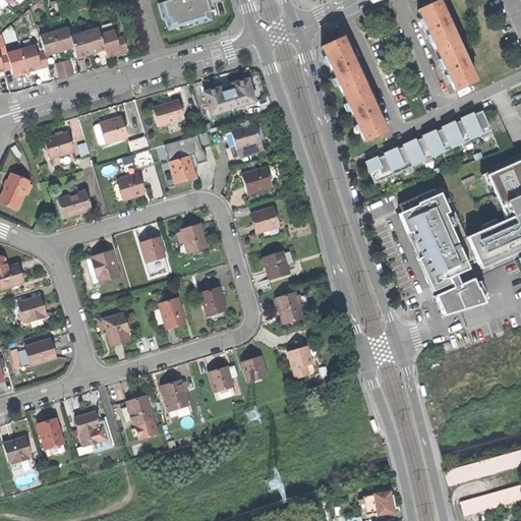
[(168,0),(169,2),(158,5),(163,21),(165,20),(168,30),(190,23),(190,26),(208,21),(206,14),(209,13),(205,0),(168,0)]
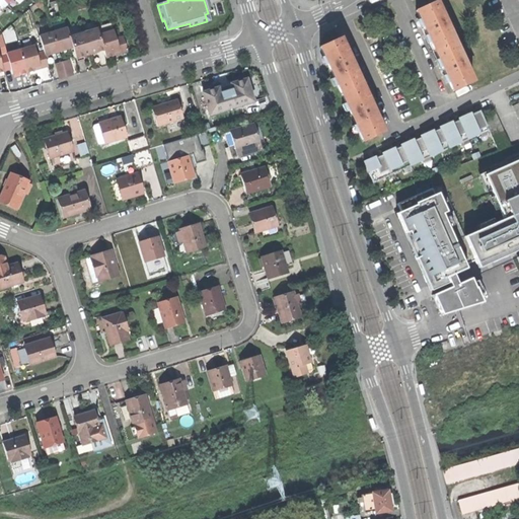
[(426,33),(433,50),(453,42),(445,23),(435,1),(416,9),(424,27),(422,28),(425,34),(426,33)]
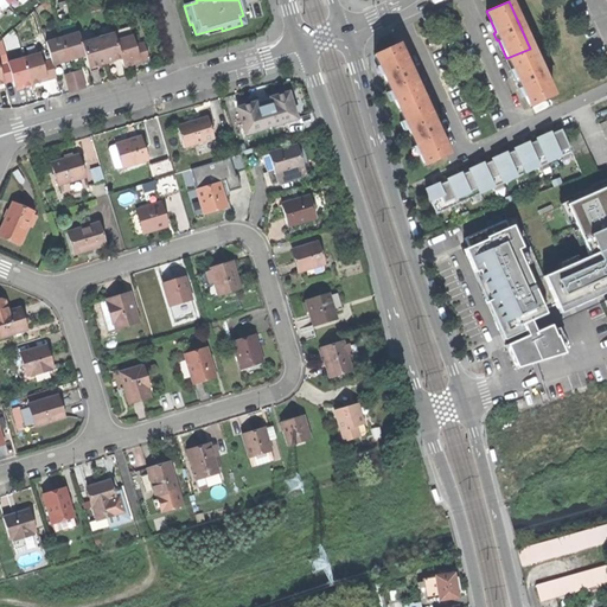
[(61,31),(63,38),(77,34),(75,26),(61,31)]
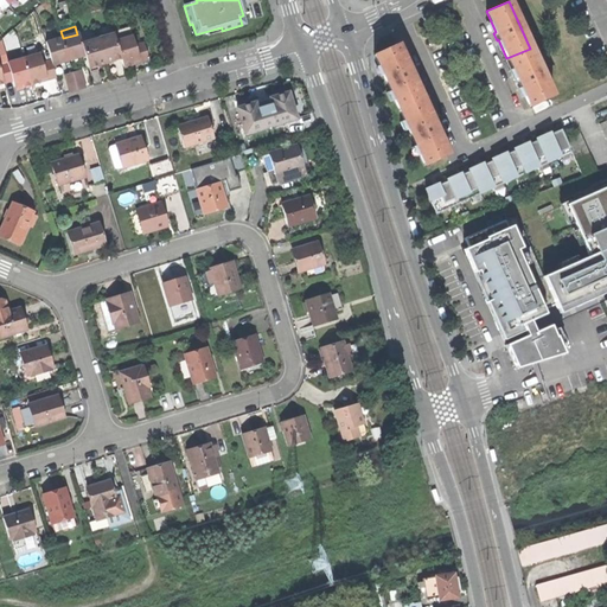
[(77,34),(63,38),(70,62),(78,59),(85,57),(82,44),(78,33),(77,34)]
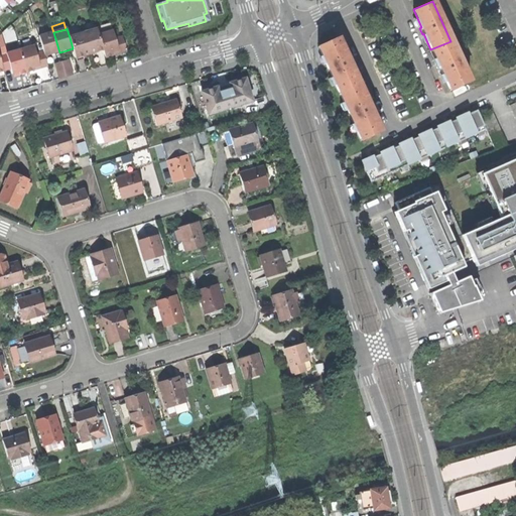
[(99,35),(97,29),(84,33),(90,55),(97,53),(104,51),(99,35)]
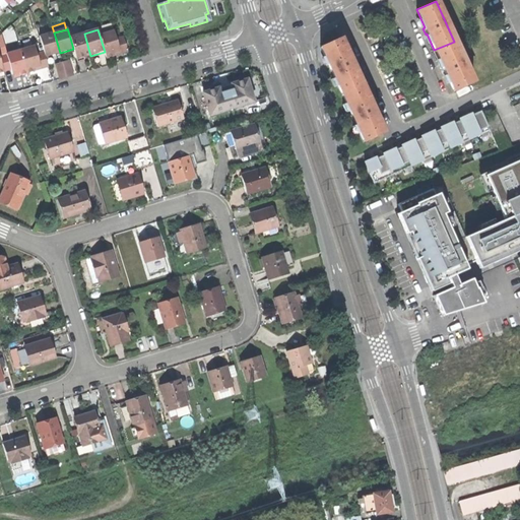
[(114,30),(100,36),(105,52),(107,59),(115,57),(114,53),(117,52),(120,51),(121,55),(128,53),(124,37),(116,39),(114,30)]
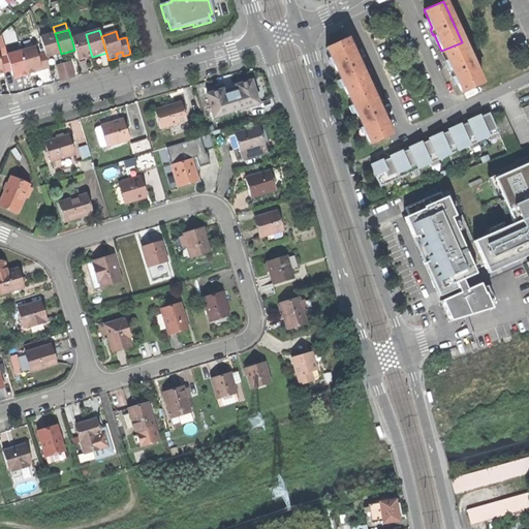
[(40,37),(45,53),(47,58),(55,56),(61,54),(55,33),(40,37)]
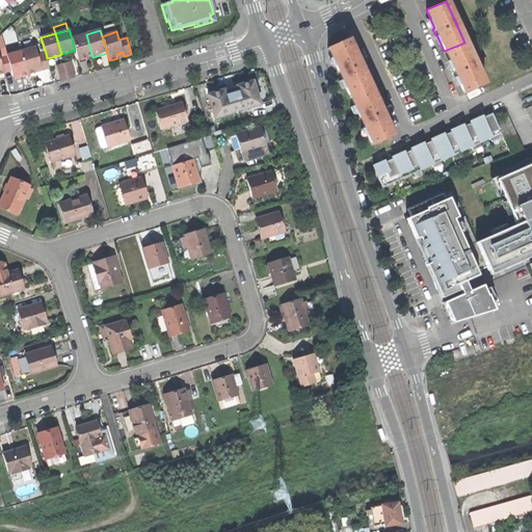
[(86,59),(92,57),(86,34),(72,38),(75,50),(78,61),(86,59)]
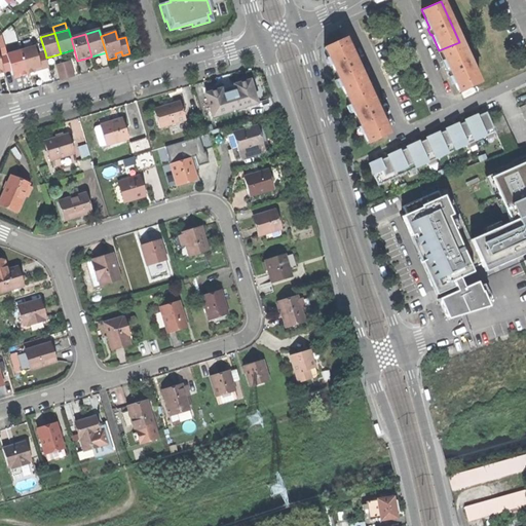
[(325,47),(345,96),(366,87),(354,62),(345,39),(325,47)]
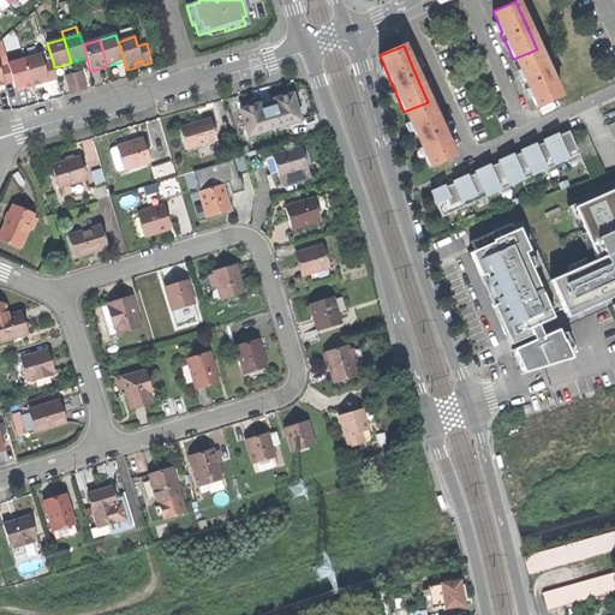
[(526,87),(535,107),(559,97),(547,72),(537,49),(513,59),(523,79),(520,79),(524,88),(526,87)]
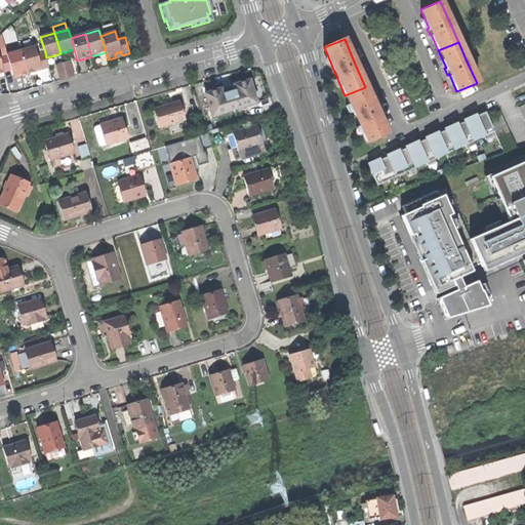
[(35,47),(22,51),(29,75),(36,73),(34,69),(38,68),(41,67),(42,71),(50,69),(46,57),(45,52),(38,55),(35,47)]
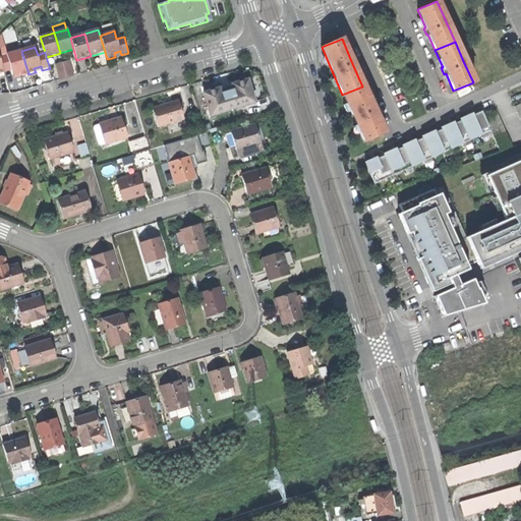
[(21,51),(0,57),(4,72),(11,70),(13,75),(16,74),(19,73),(20,76),(29,74),(21,51)]
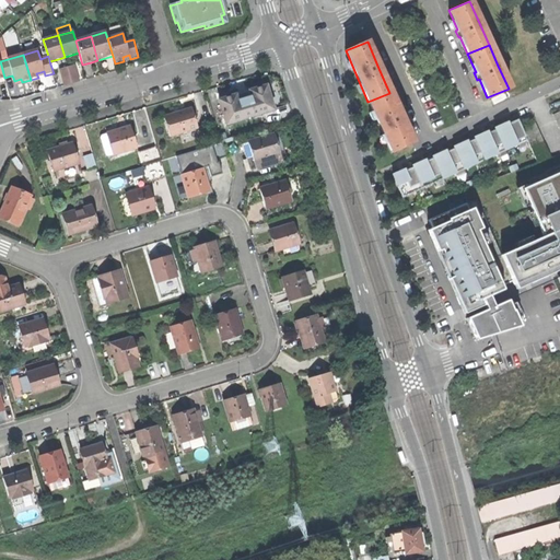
[(68,68),(72,84),(80,82),(76,66),(68,68)]
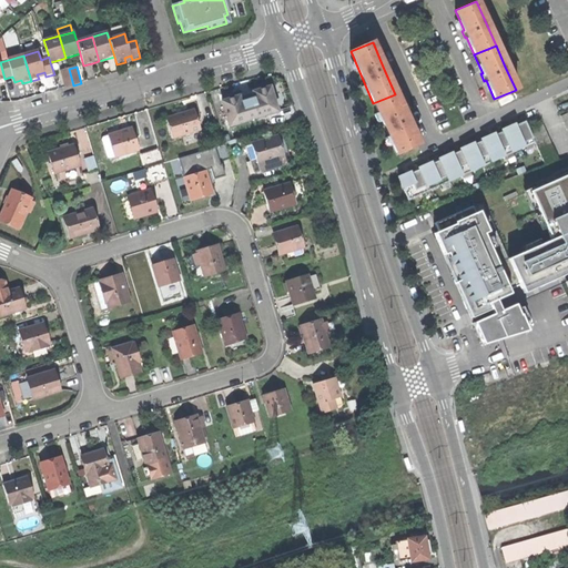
[(66,88),(73,85),(69,69),(61,71),(66,88)]
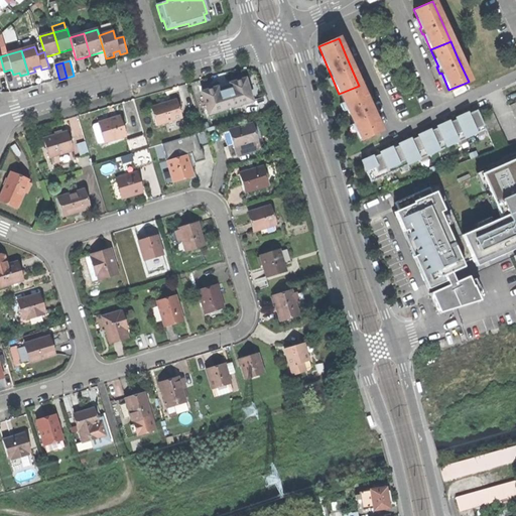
[(218,87),(203,92),(209,114),(253,101),(246,79),(232,83),(233,88),(226,90),(220,91),(218,87)]
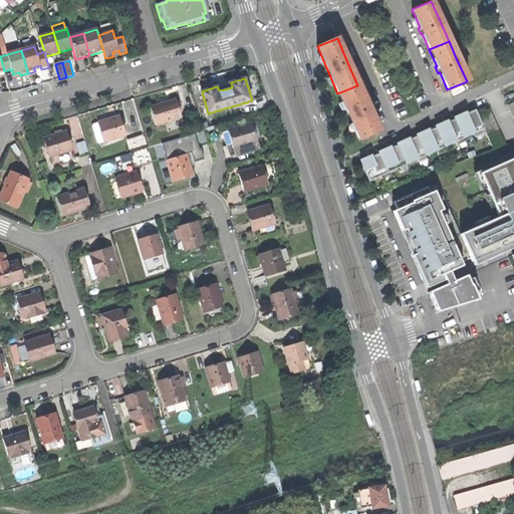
[(337,93),(357,141),(377,133),(366,105),(357,85),(337,93)]
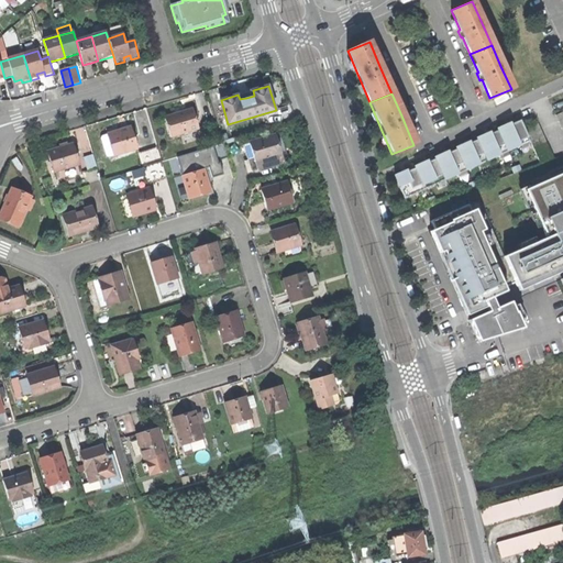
[(172,136),(199,128),(192,108),(179,112),(165,117),(172,136)]
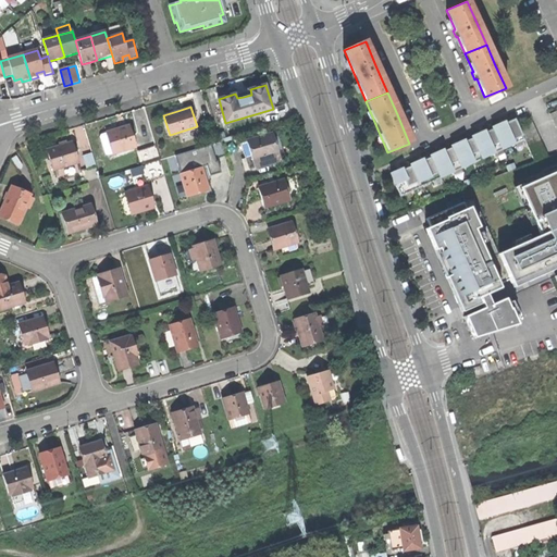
[(403,196),(525,141),(516,121),(393,175),(403,196)]
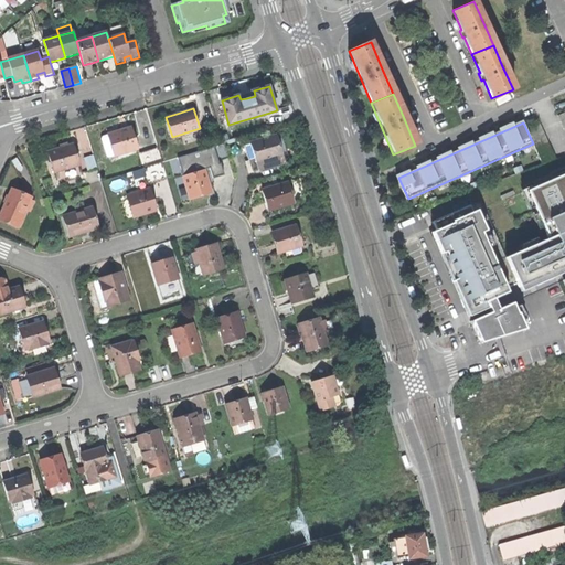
[(557,158),(542,123),(528,129),(543,163),(557,158)]
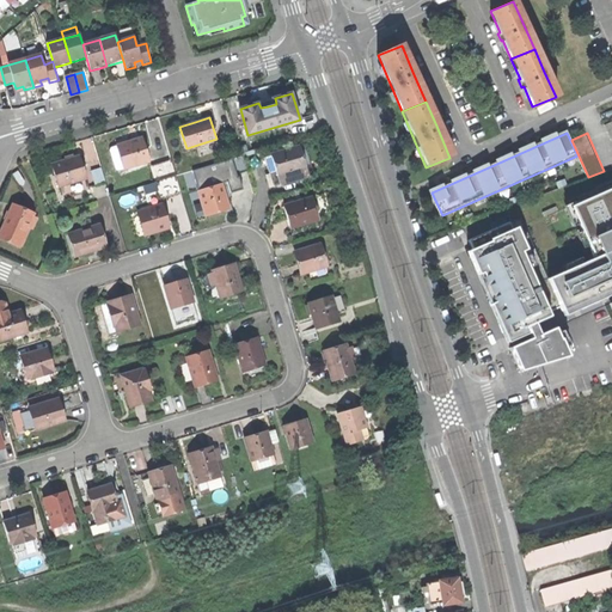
[(132,141),(116,146),(115,148),(121,167),(123,170),(152,160),(144,138),(132,141)]
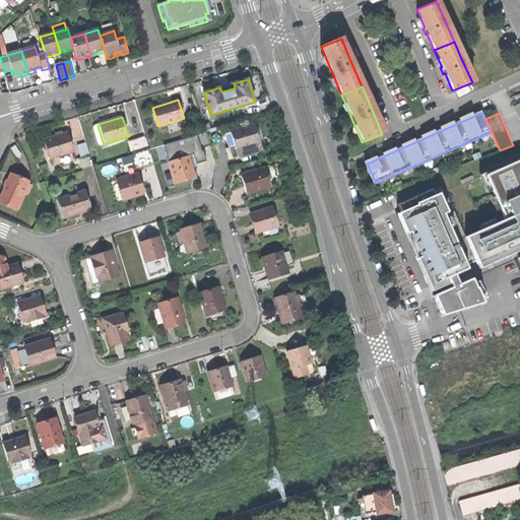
[(256,124),(233,131),(235,141),(238,150),(261,143),(256,124)]
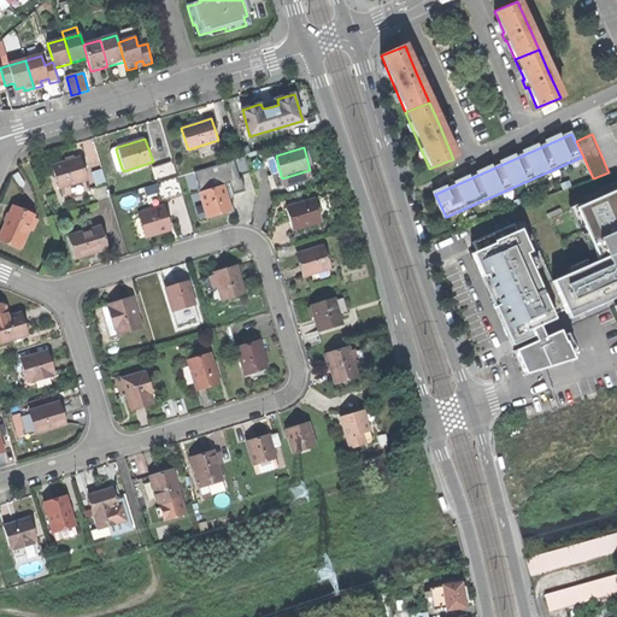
[(69,162),(53,166),(59,189),(88,180),(81,158),(69,162)]
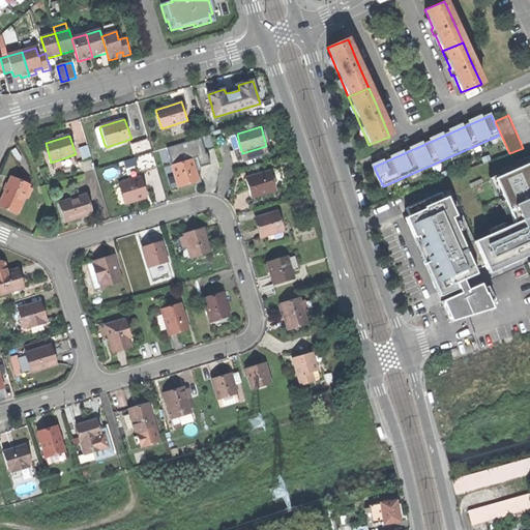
[(149,138),(131,144),(136,157),(153,152),(149,138)]
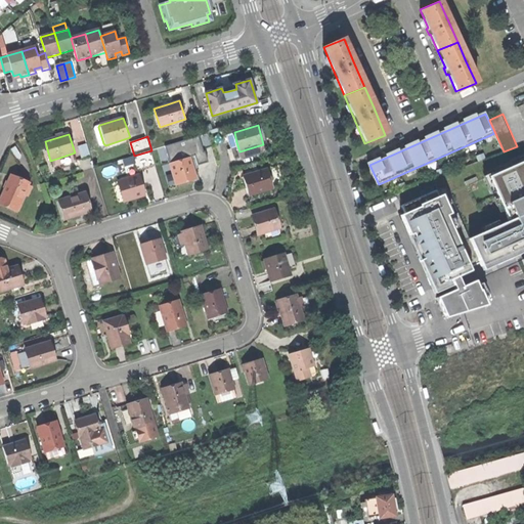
[(157,165),(151,150),(134,156),(138,170),(157,165)]
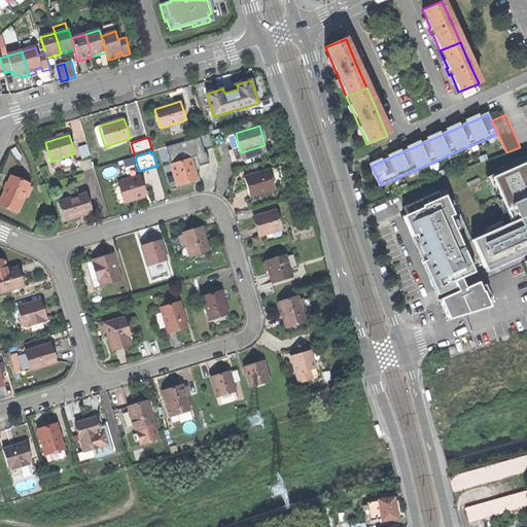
[(171,165),(178,187),(185,185),(198,181),(190,160),(171,165)]
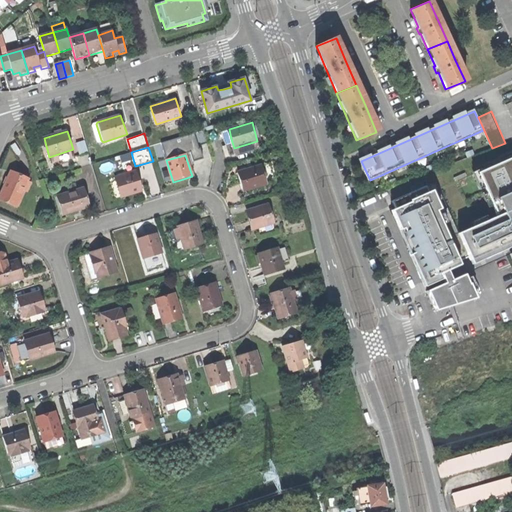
[(511,255),(511,158),(482,171),(501,216),(453,235),(436,189),(392,210),(421,273),(427,285),(430,292),(437,310),(483,299),(470,268),(511,252),(511,255)]
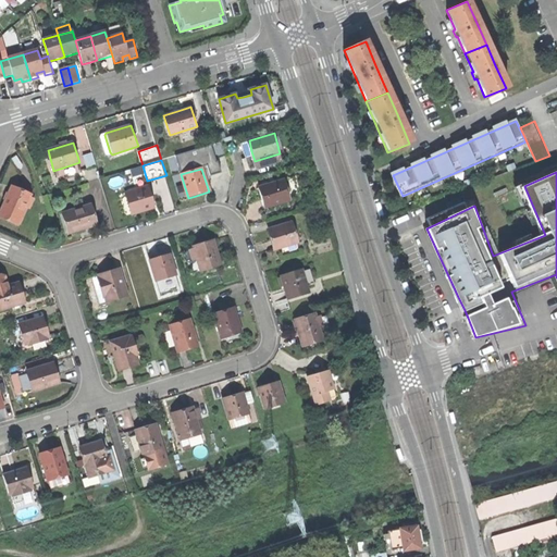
[(181,174),(174,176),(181,198),(187,196),(181,174)]
